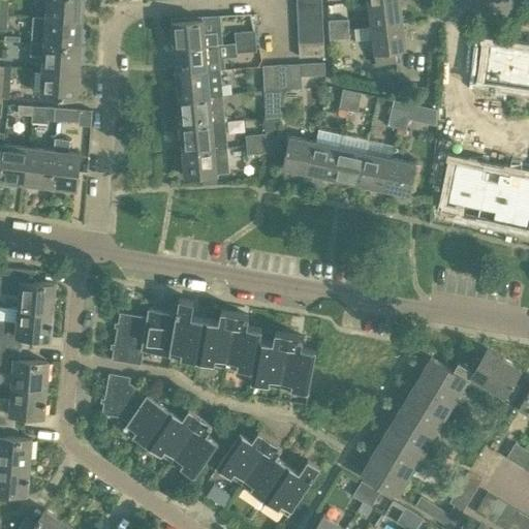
[(0,0),(0,16),(7,17),(8,0),(0,0)]
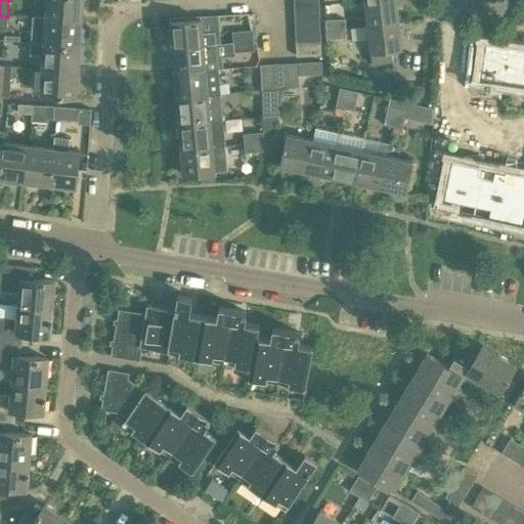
[(80,22),(81,0),(46,0),(45,16),(45,18),(80,22)]
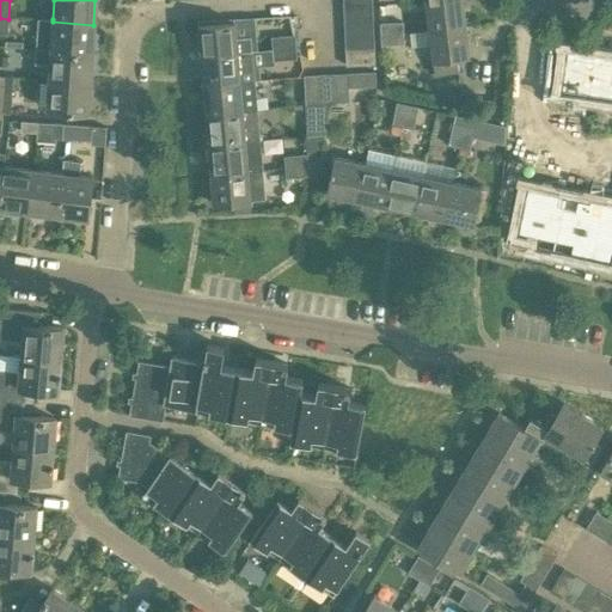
[(428,32),(463,28),(459,0),(441,0),(424,2),(428,32)]
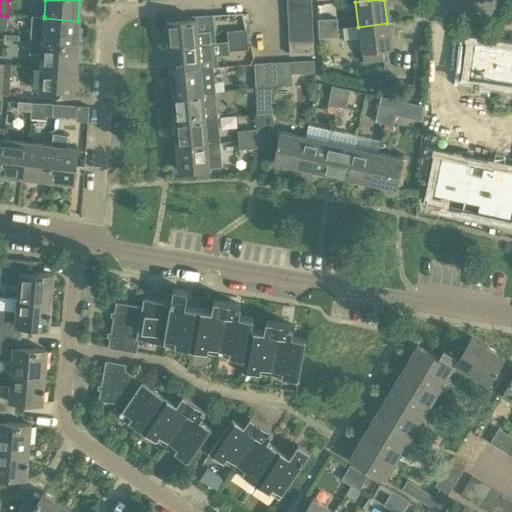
[(287,19),(312,17),(311,5),(286,7),(287,19)]
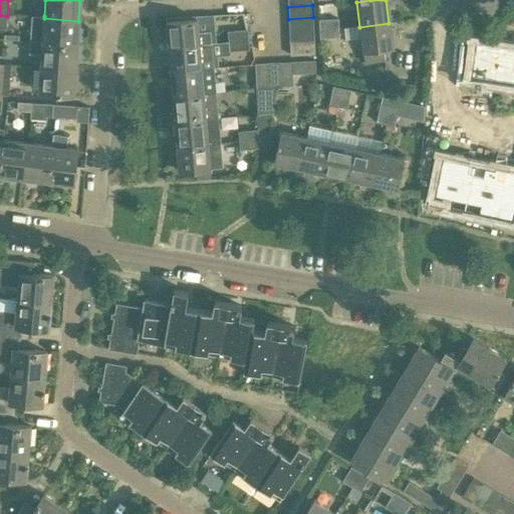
[(77,46),(78,21),(44,18),(44,16),(32,15),(30,42),(77,46)]
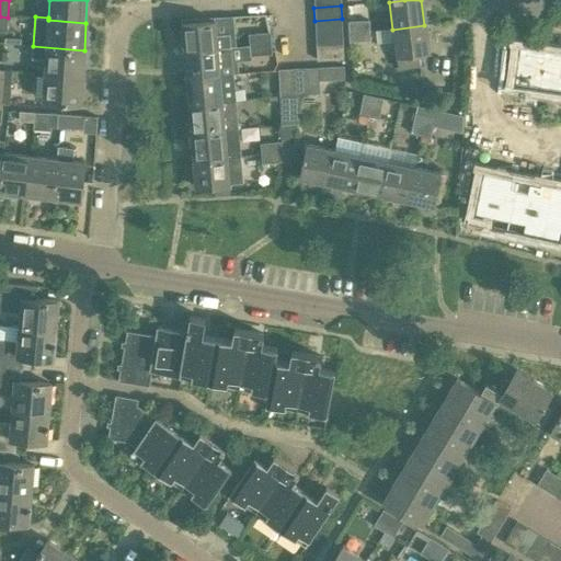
[(316,34),(342,32),(342,19),(315,21),(316,34)]
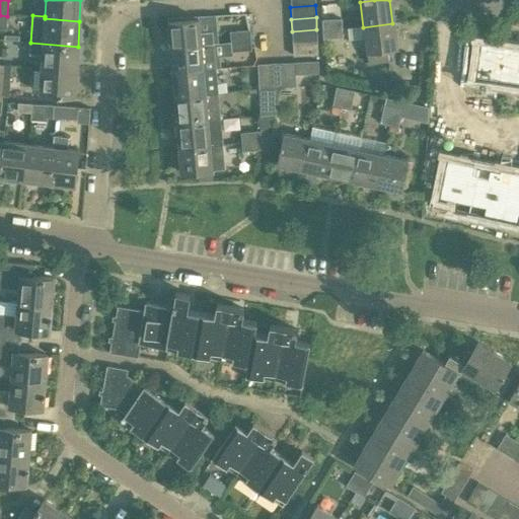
[(321,28),(343,27),(342,18),(321,19),(321,28)]
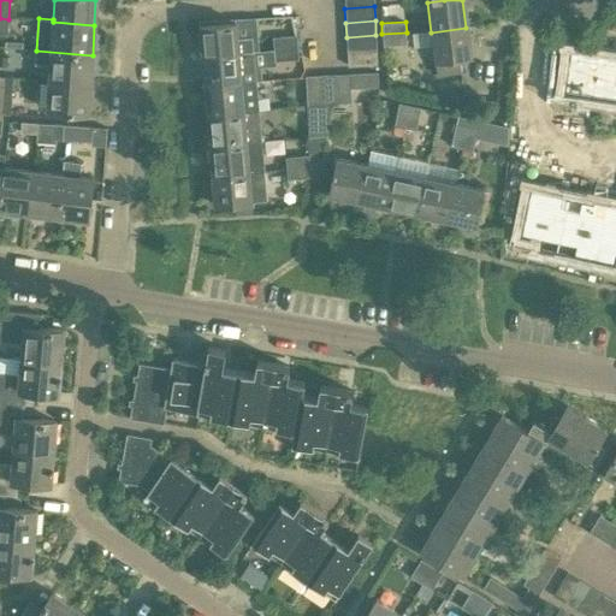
[(237,37),(236,23),(199,27),(201,55),(253,51),(252,36),(237,37)]
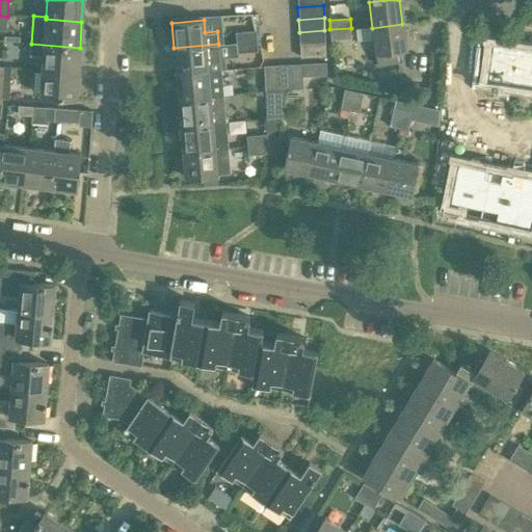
[(406,51),(402,24),(372,28),(376,67),(397,64),(395,52),(406,51)]
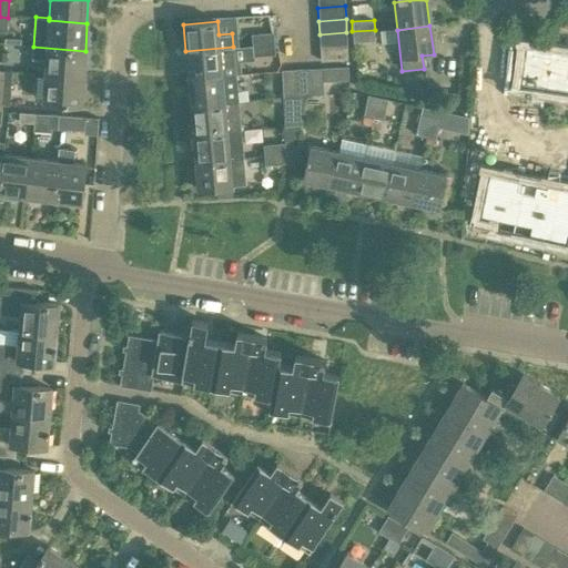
[(375,30),(352,32),(353,42),(375,41),(375,30)]
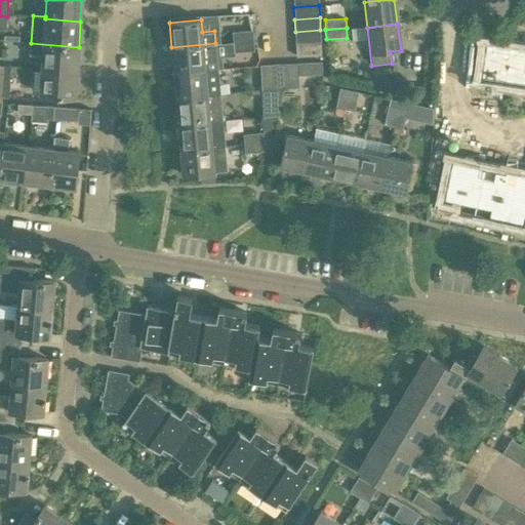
[(296,44),(321,42),(320,30),(295,32),(296,44)]
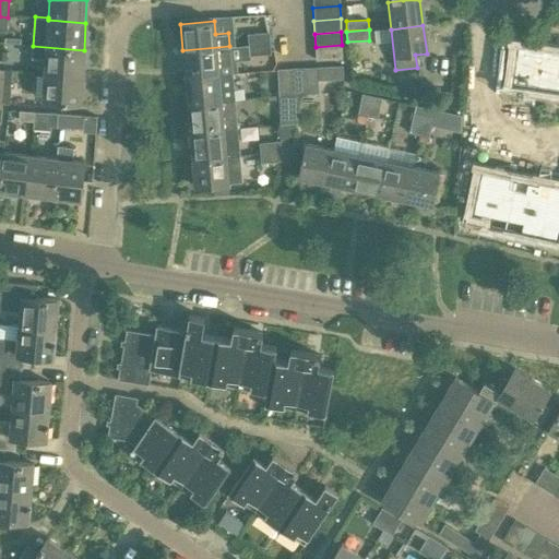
[(249,44),(269,43),(269,33),(248,34),(249,44)]
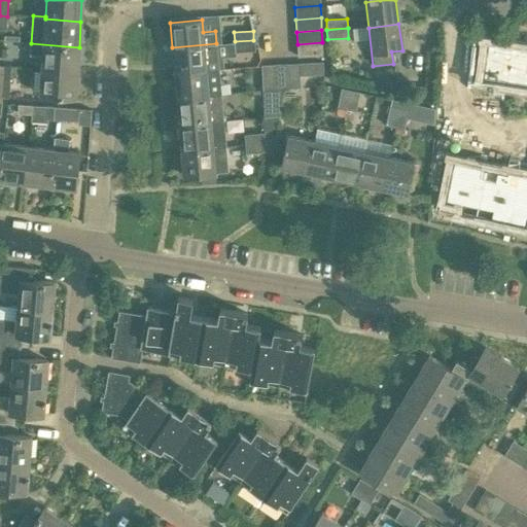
[(235,50),(254,49),(253,40),(235,41),(235,50)]
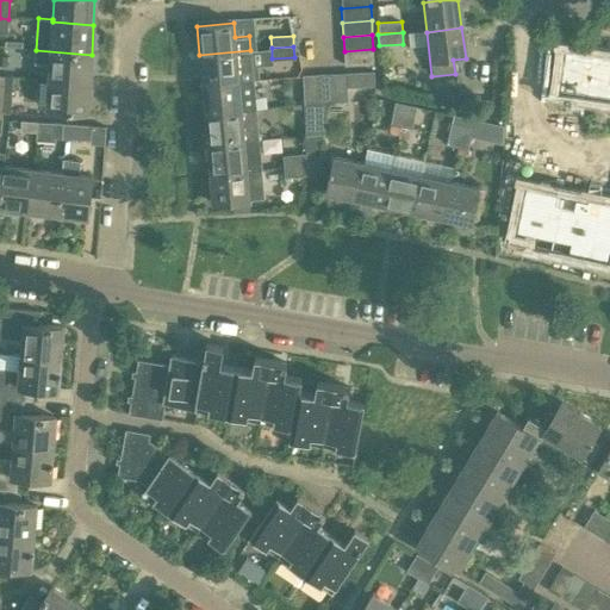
[(346,67),(374,64),(373,49),(344,51),(346,67)]
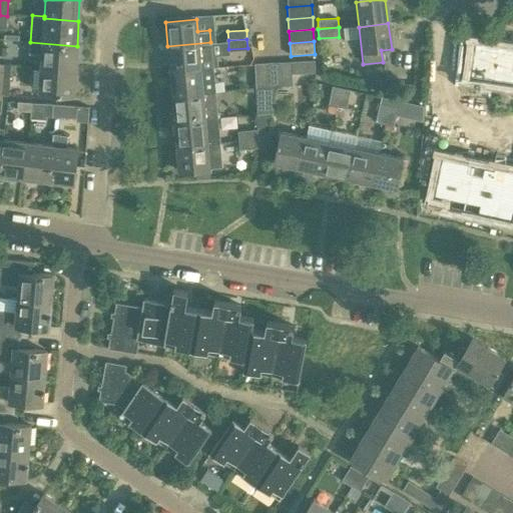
[(75,70),(76,60),(77,46),(30,42),(29,53),(42,54),(41,67),(75,70)]
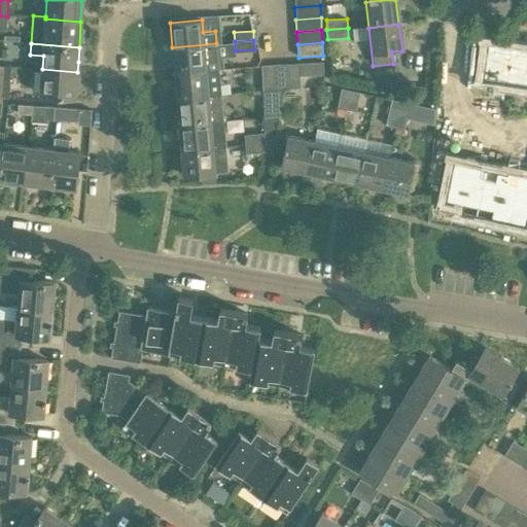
[(175,73),(219,70),(216,43),(172,47),(175,73)]
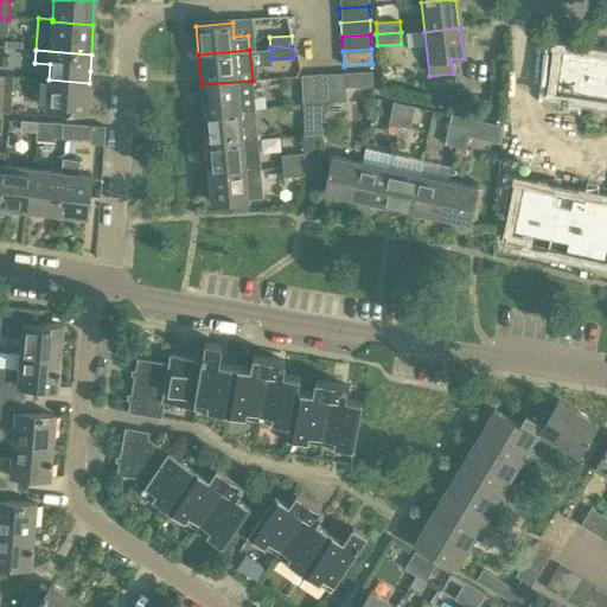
[(560,52),(555,93),(582,96),(587,56),(560,52)]
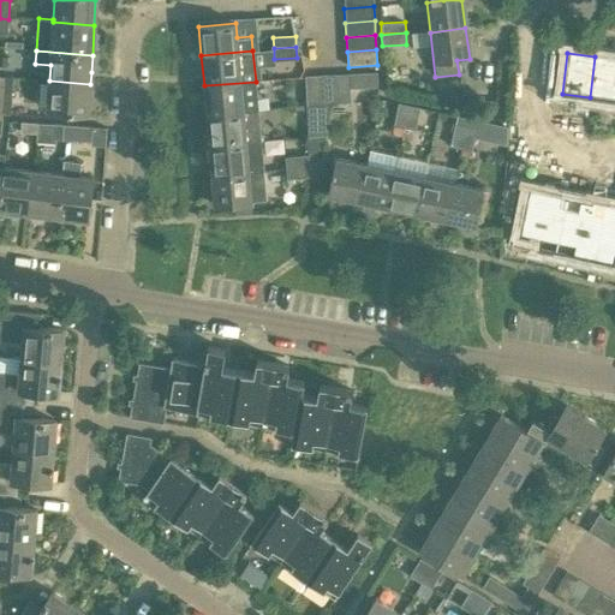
[(614,58),(595,57),(590,97),(614,100),(614,58)]
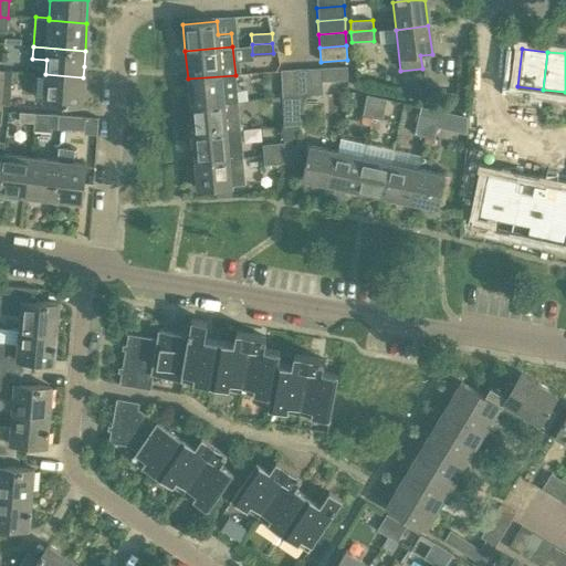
[(311,95),(324,95),(323,81),(348,79),(347,66),(310,70),(311,95)]
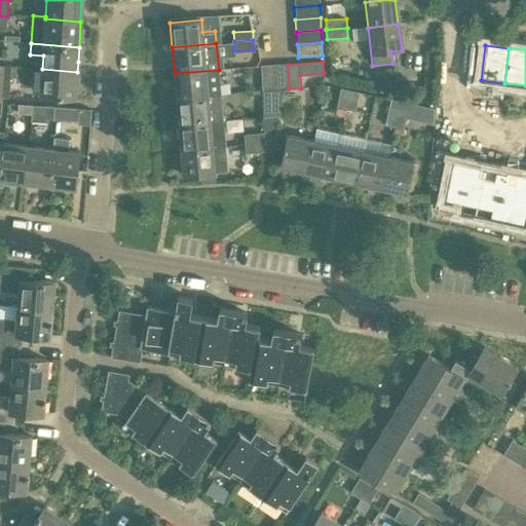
[(264,90),(276,89),(275,65),(262,66),(264,90)]
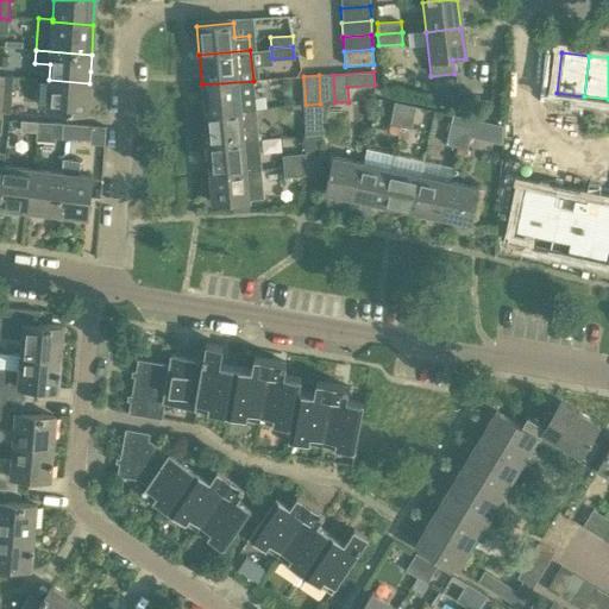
[(307,136),(322,133),(330,104),(334,102),(333,75),(319,75),(320,104),(306,105),(307,136)]
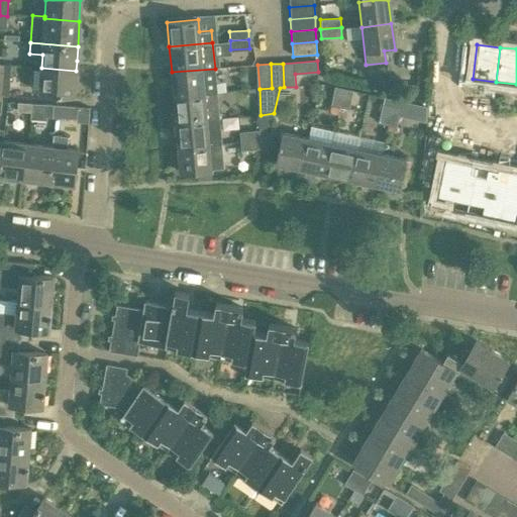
[(9,96),(11,66),(3,65),(2,78),(0,78),(0,89),(1,89),(0,96),(9,96)]
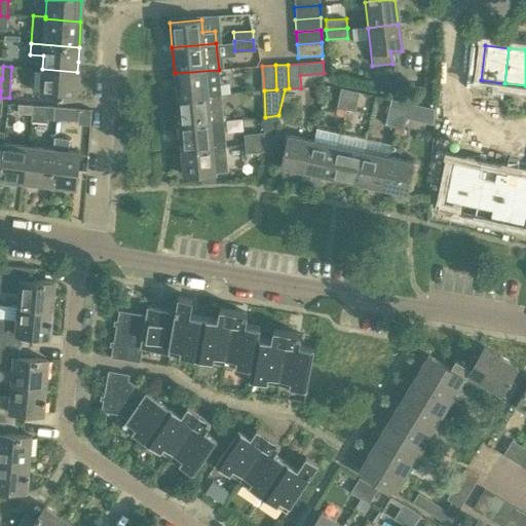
[(75,97),(77,72),(42,69),(40,95),(75,97)]
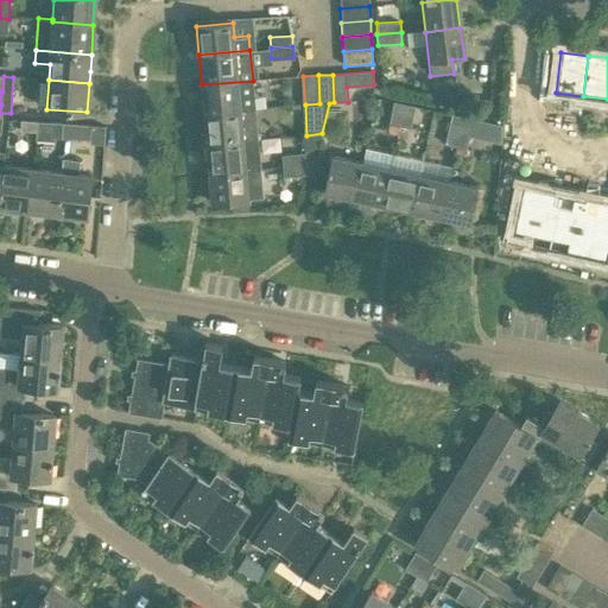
[(204,114),(255,111),(253,81),(202,84),(204,114)]
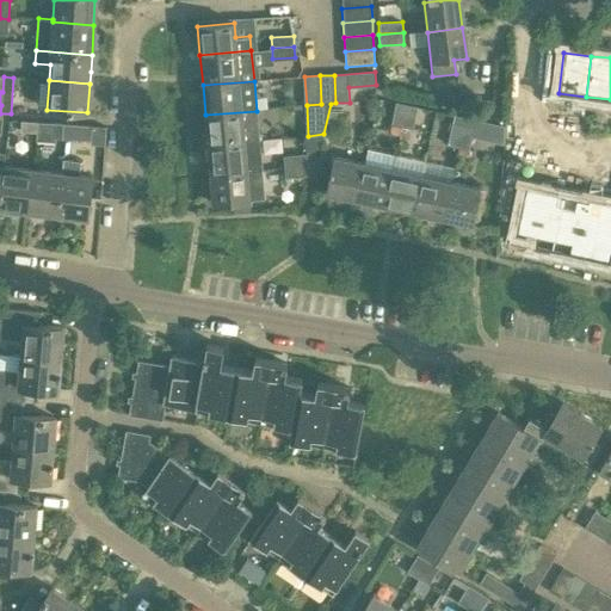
[(401,127),(407,104),(395,102),(390,124),(401,127)]
